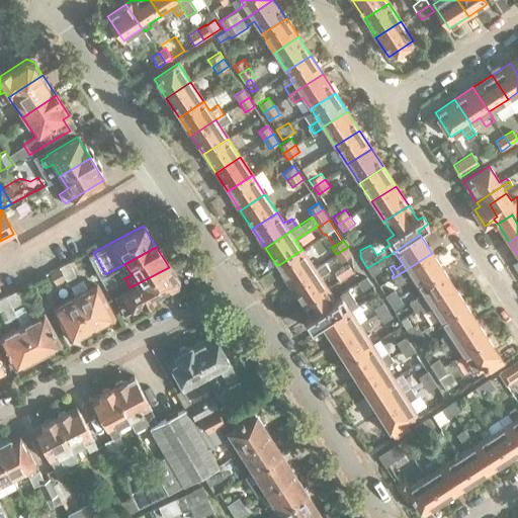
[(348,247),(336,254),(340,262),(352,254),(348,247)]
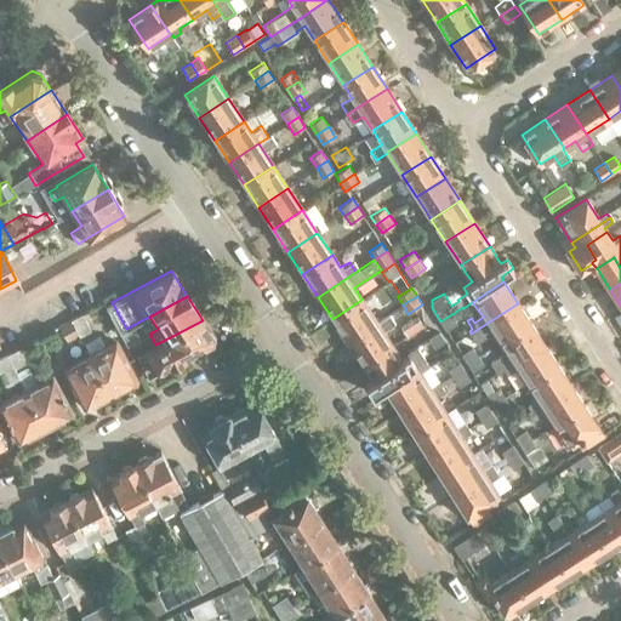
[(385,318),(381,313),(377,307),(370,313),(362,300),(332,319),(347,341),(376,322),(385,318)]
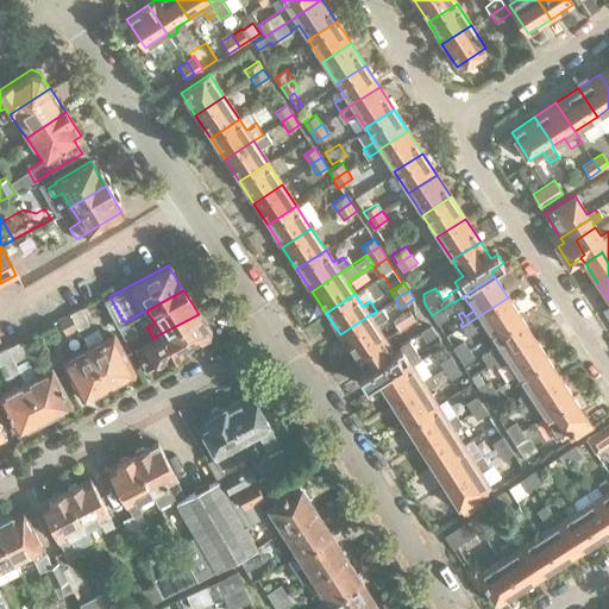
[(117,327),(124,324),(123,322),(110,297),(104,300),(117,327)]
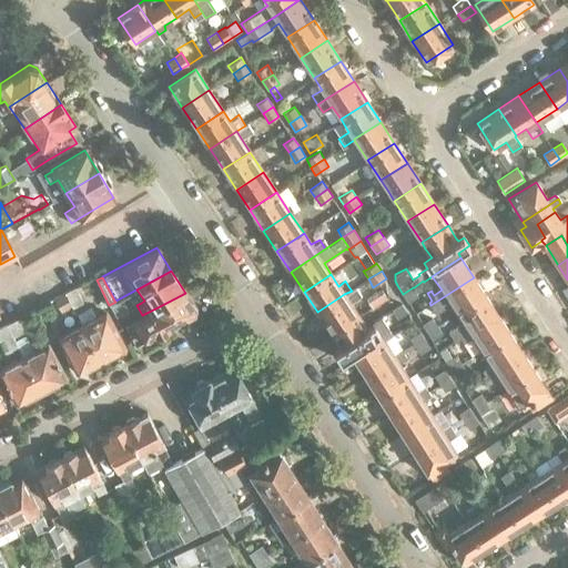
[(430,305),(436,312),(436,313),(442,310),(447,317),(456,313),(457,314),(485,295),(474,277),(430,305)]
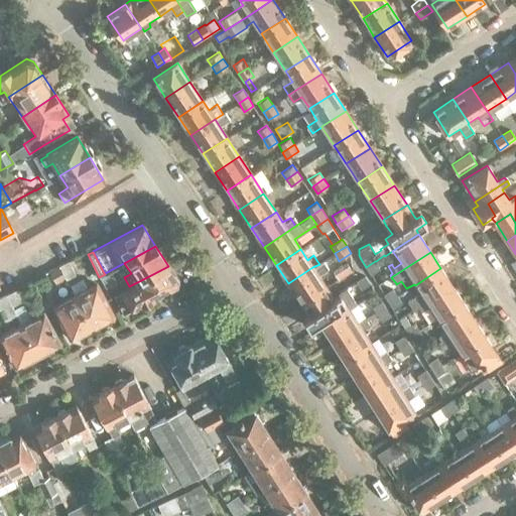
[(58,265),(67,279),(76,274),(68,260),(58,265)]
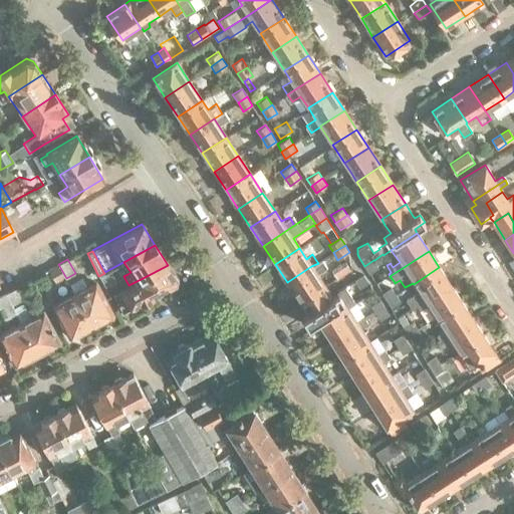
[(373,260),(364,266),(369,273),(378,267),(374,260),(373,260)]
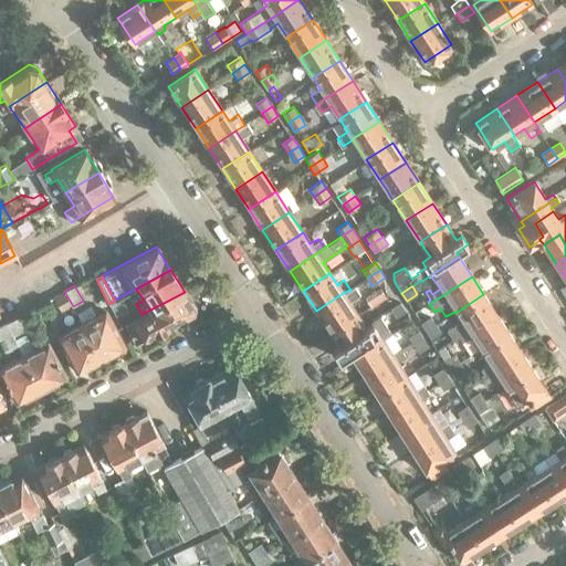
[(371,307),(387,296),(380,287),(365,297),(371,307)]
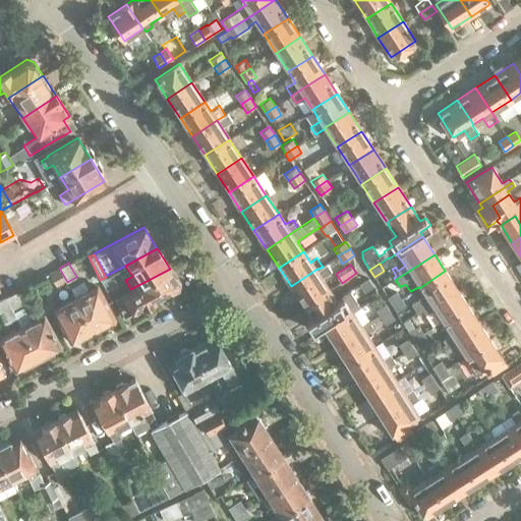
[(328,275),(325,271),(323,267),(315,270),(291,286),(304,306),(329,290),(337,285),(333,279),(328,275)]
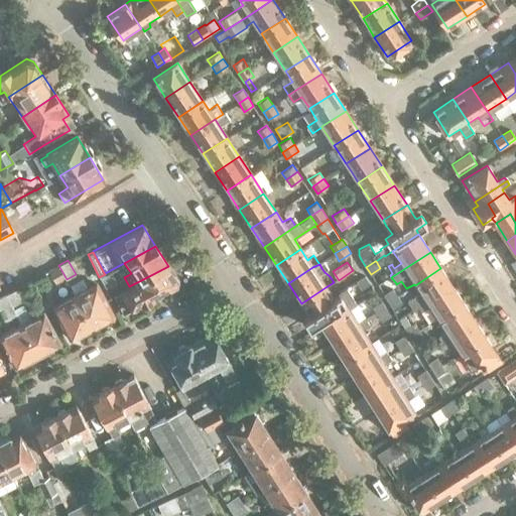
[(66,280),(67,279),(58,265),(48,271),(55,283),(65,278),(66,280)]
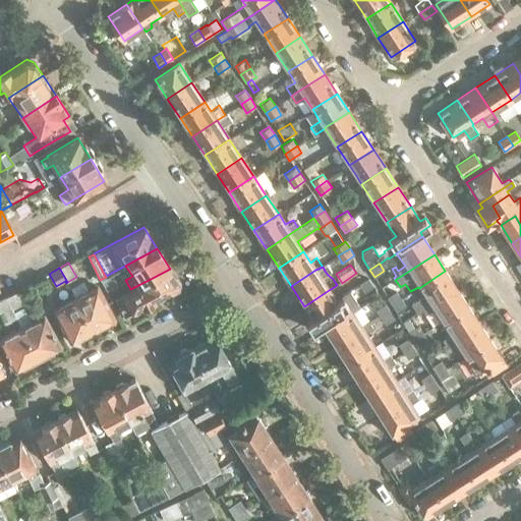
[(170,269),(115,297),(120,306),(117,307),(122,316),(177,286),(178,282),(170,269)]
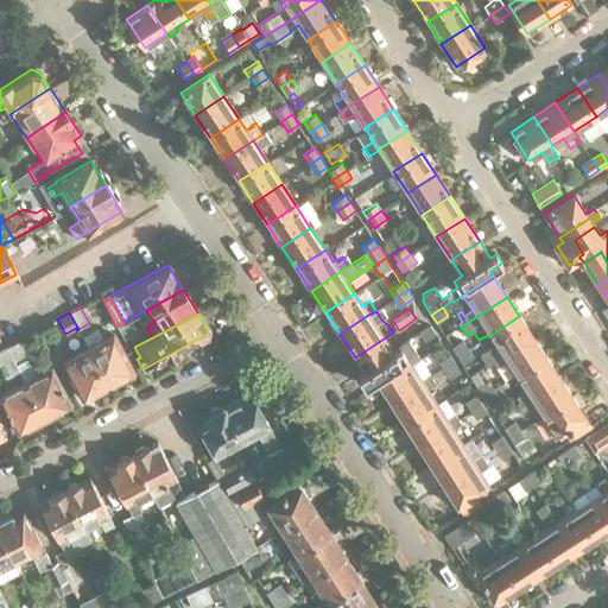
[(495,362),(533,337),(519,316),(489,336),(494,344),(480,354),(487,365),(494,361),(495,362)]
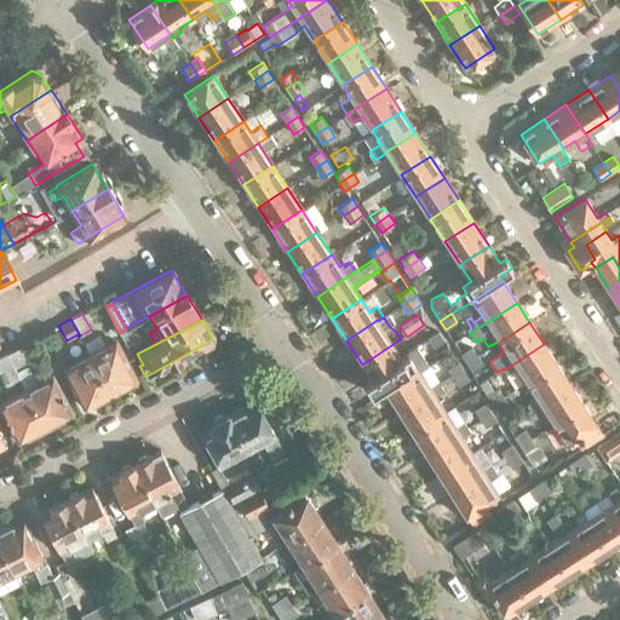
[(119,333),(126,346),(139,340),(132,327),(126,329),(119,333)]
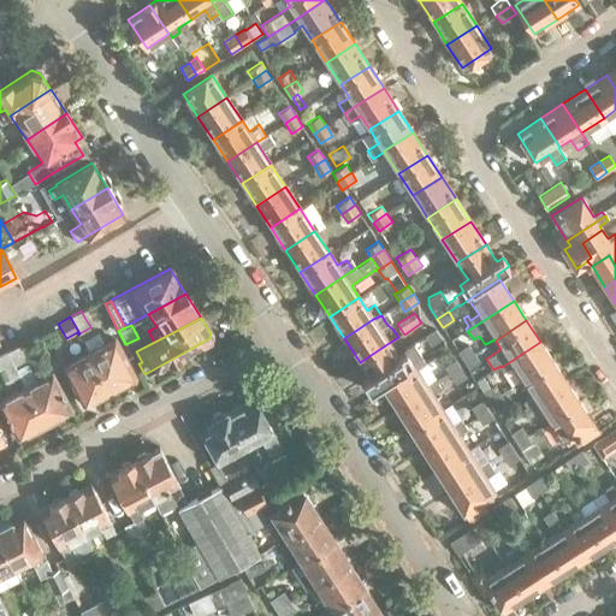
[(425,336),(431,345),(442,338),(436,329),(425,336)]
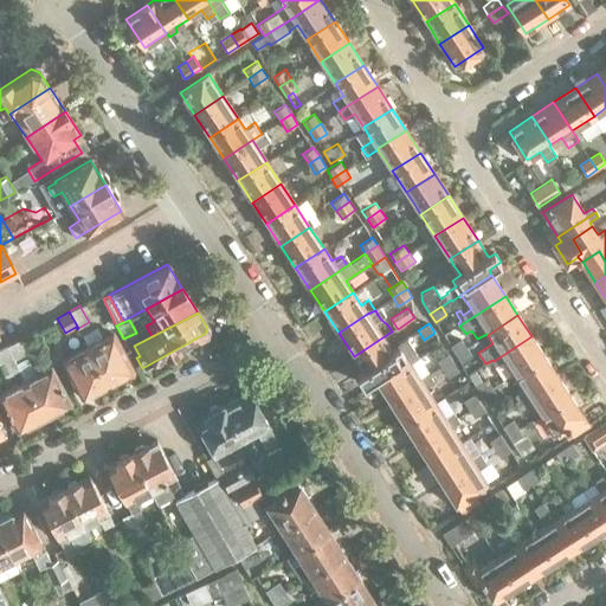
[(95,327),(81,334),(88,347),(108,385),(133,371),(113,333),(102,339),(95,327)]
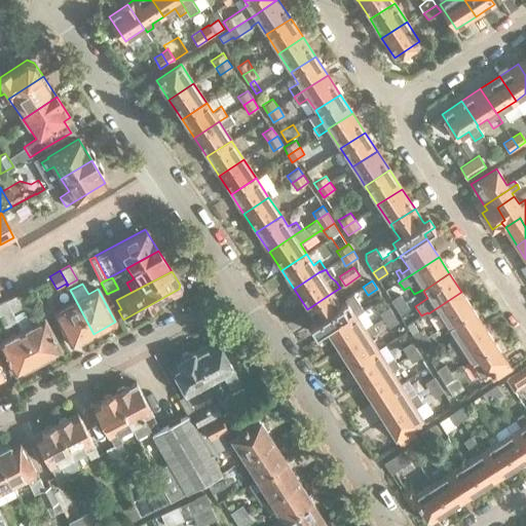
[(473,309),(461,292),(428,313),(431,317),(438,313),(446,327),(473,309)]
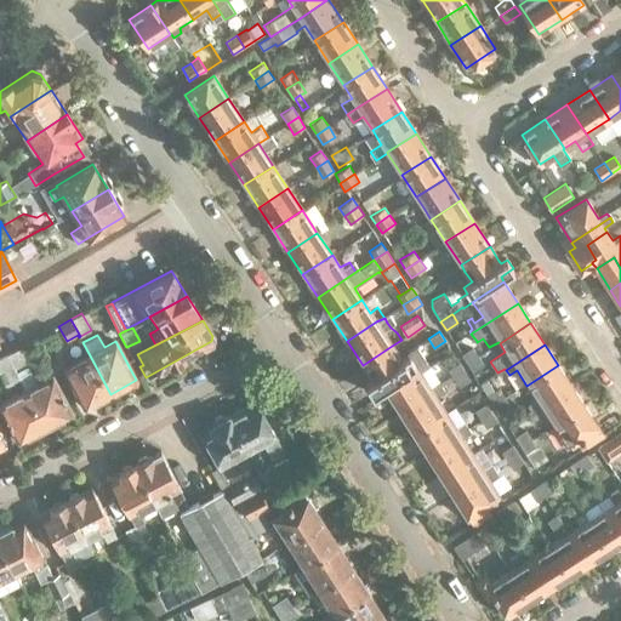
[(397,354),(392,346),(363,365),(368,371),(372,380),(366,382),(372,393),(385,386),(388,392),(428,366),(416,347),(408,353),(409,357),(402,360),(399,358),(397,354)]
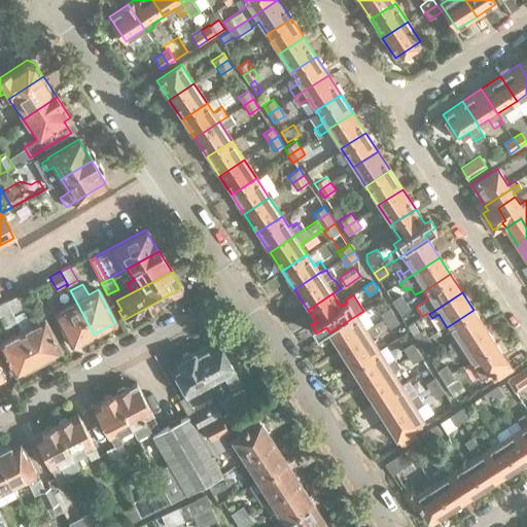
[(396,308),(406,302),(401,294),(391,301),(396,308)]
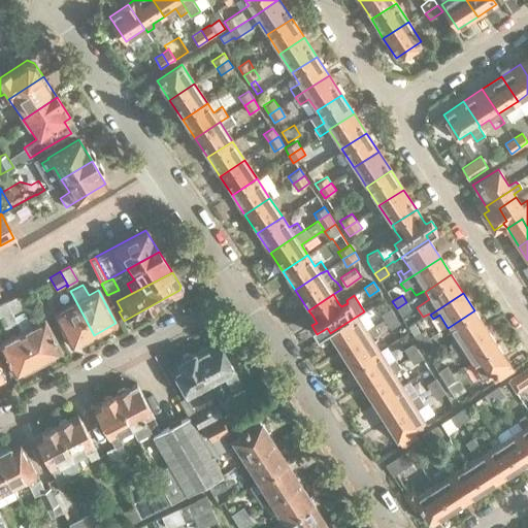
[(6,301),(10,310),(21,305),(15,296),(6,301)]
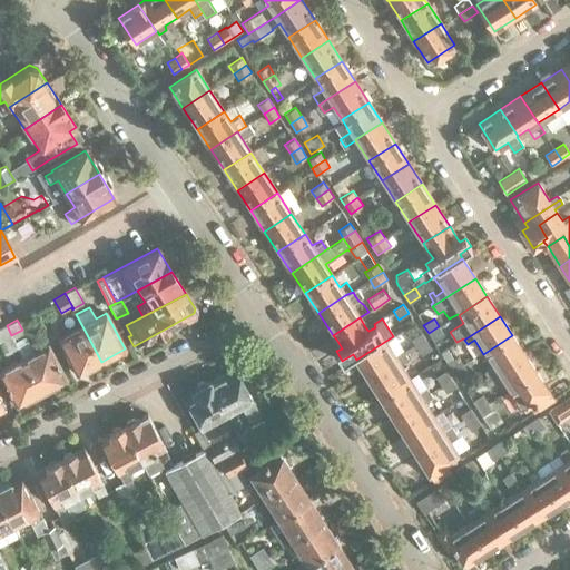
[(7,325),(6,324),(0,326),(0,343),(5,353),(17,346),(13,340),(11,335),(7,325)]
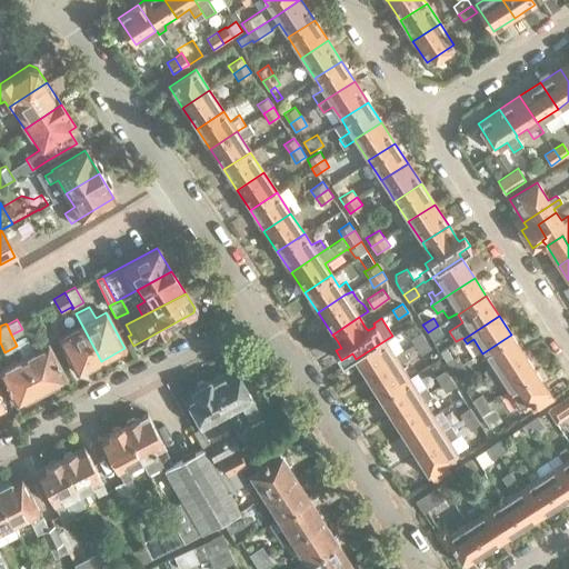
[(101,361),(82,326),(59,338),(78,373),(101,361)]
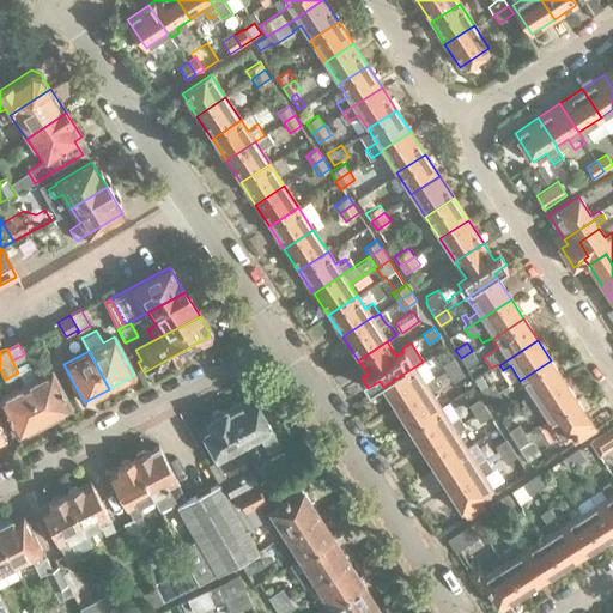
[(472,351),(461,358),(467,366),(478,359),(472,351)]
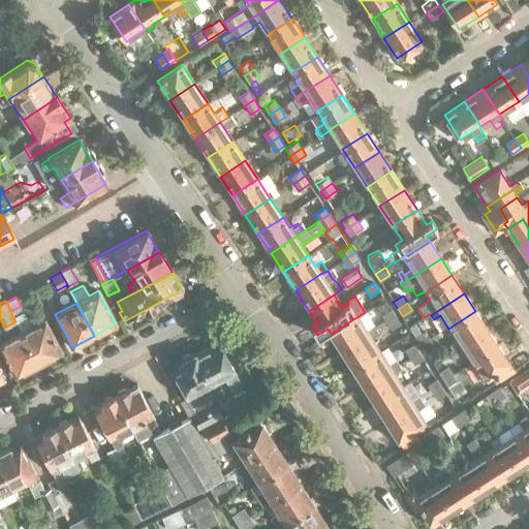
[(386,321),(396,315),(392,308),(381,314),(386,321)]
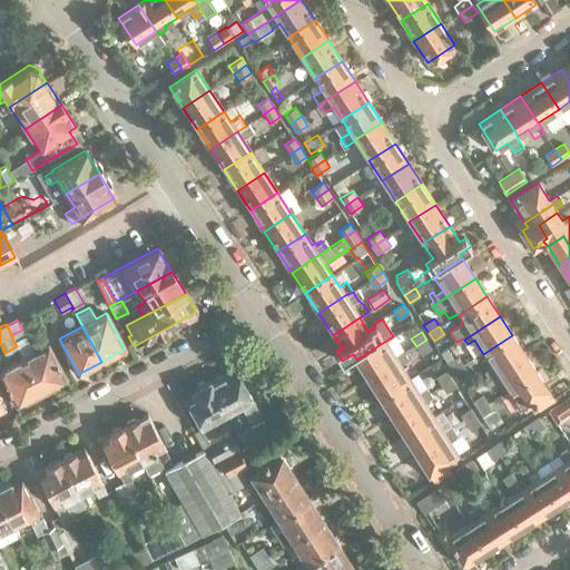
[(32,354),(22,335),(13,340),(17,346),(23,359),(41,392),(66,380),(48,346),(32,354)]
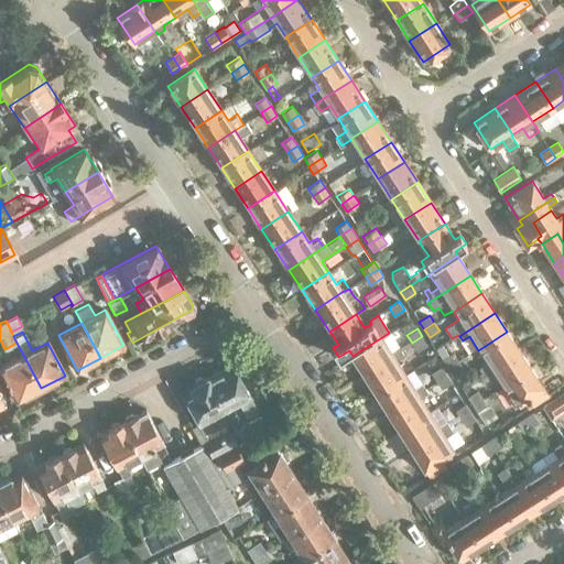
[(507,332),(478,350),(487,364),(479,368),(483,372),(519,350),(507,332)]
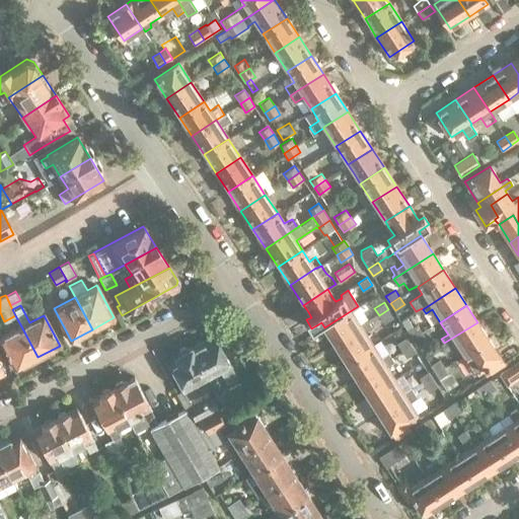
[(336,345),(368,323),(369,322),(358,306),(324,327),(336,345)]
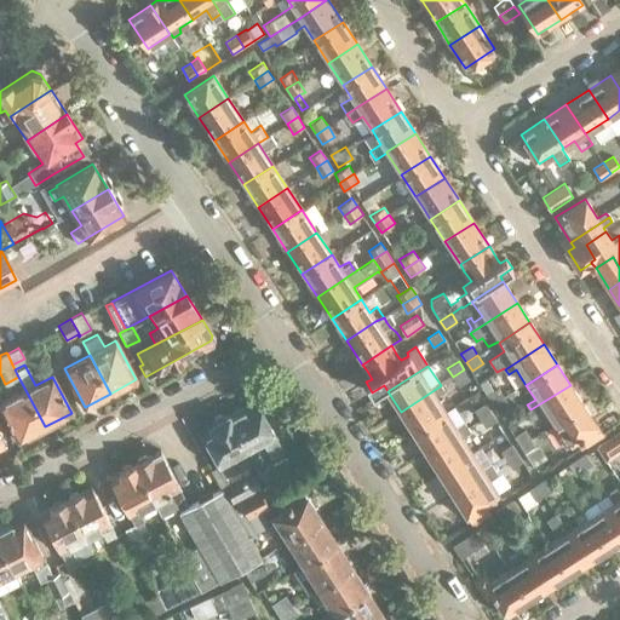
[(464,369),(453,377),(458,385),(470,378),(464,369)]
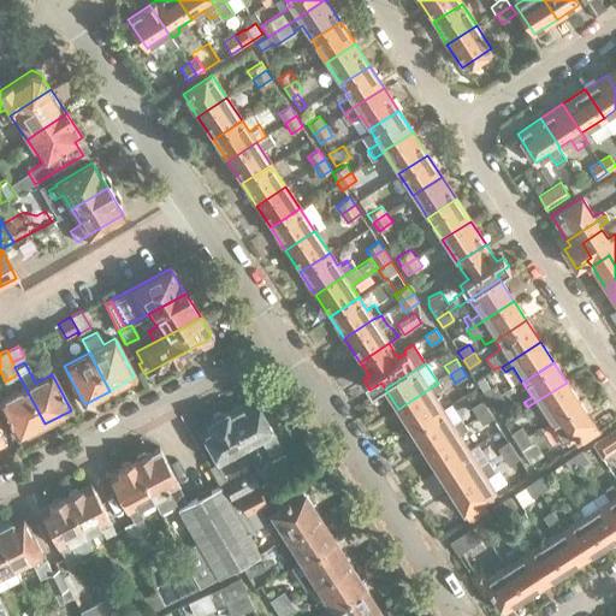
[(483,377),(477,380),(481,390),(484,392),(491,388),(483,377)]
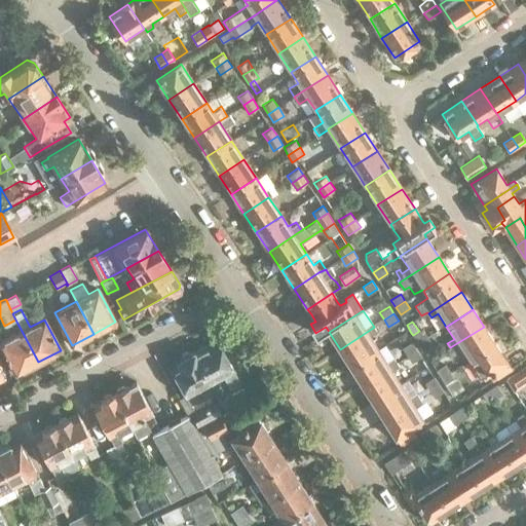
[(350,365),(376,348),(369,336),(377,331),(374,327),(373,328),(340,349),(350,365)]
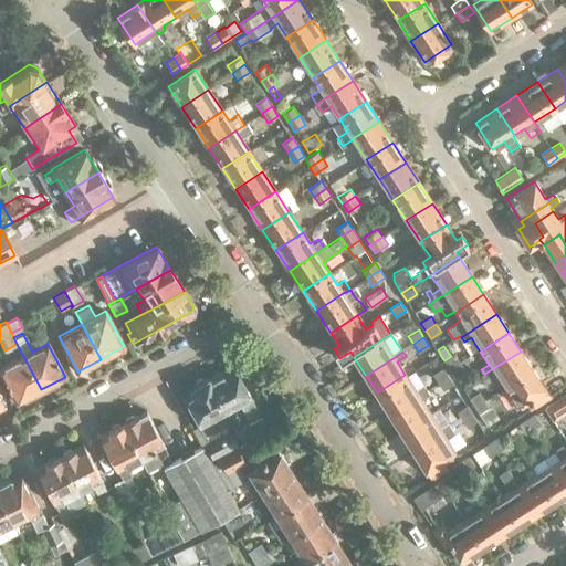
[(504,389),(533,370),(521,352),(484,374),(480,376),(483,381),(486,386),(498,378),(504,389)]
